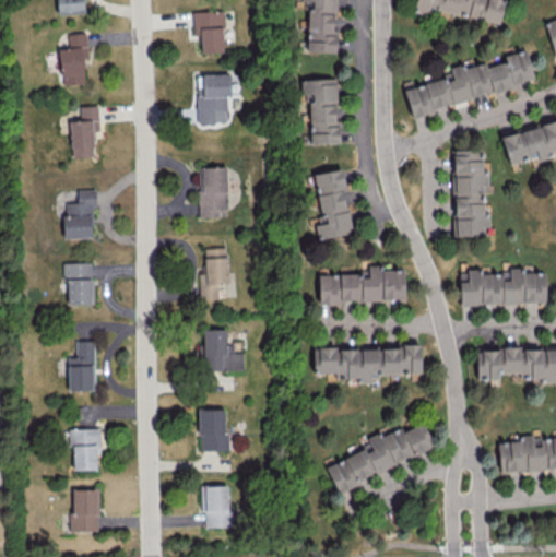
[(86,14),(85,0),(58,0),(60,15),(86,14)]
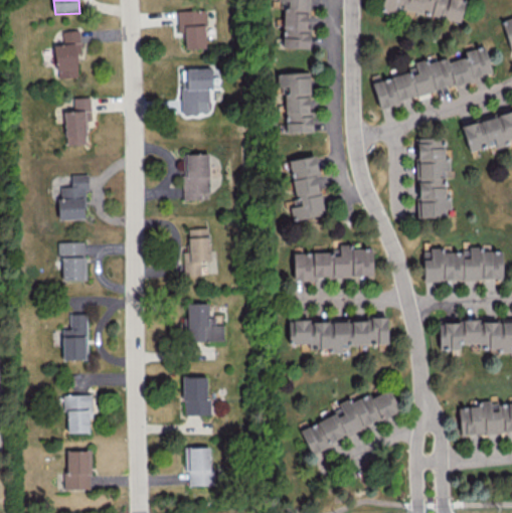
[(311,0),(279,0),(279,2),(286,3),(285,48),(312,49),(313,29),(311,29),(311,0)]
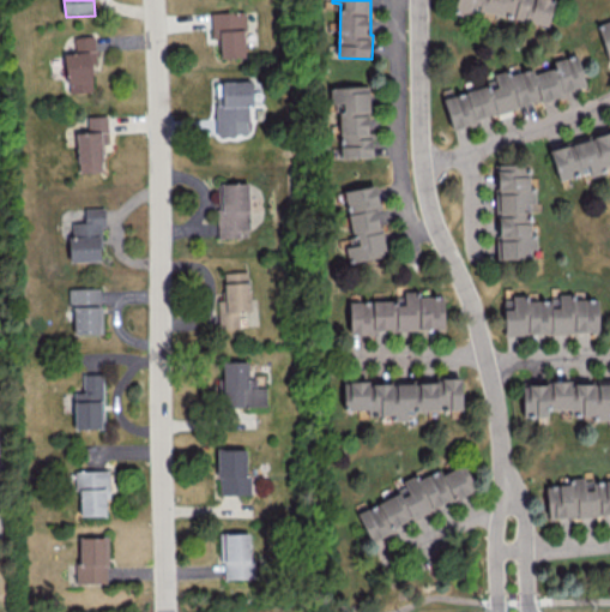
[(550,27),(555,0),(459,0),(457,16),(471,18),(472,12),(550,27)]
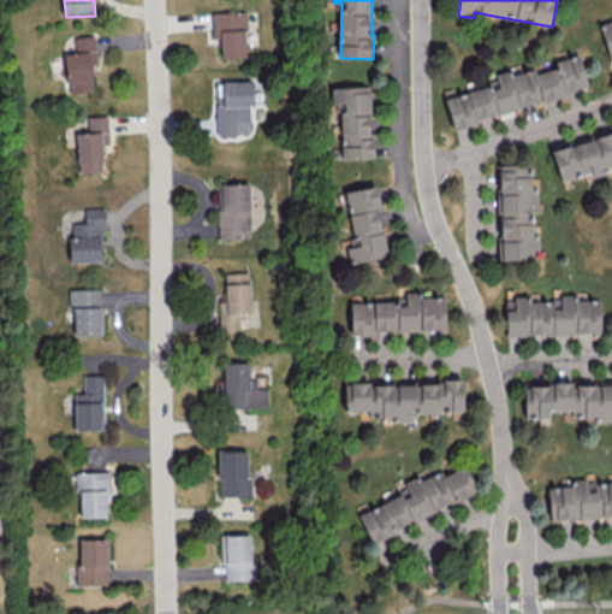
[(248,13),(214,15),(214,41),(224,41),(224,60),(249,59),(248,13)]
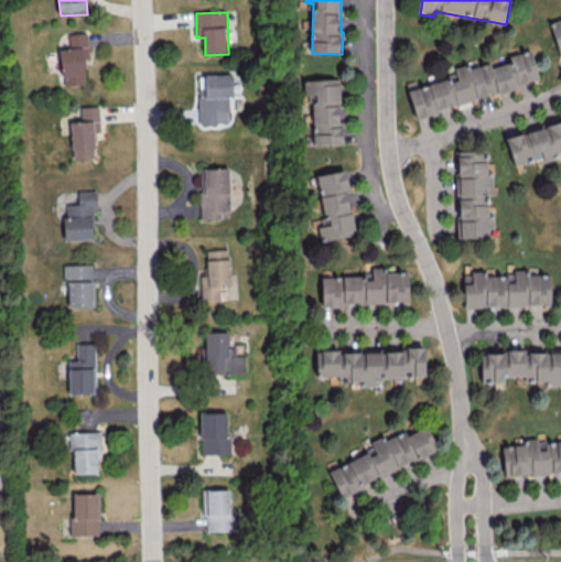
[(87,86),(86,61),(92,60),(89,34),(69,35),(71,50),(62,51),(64,87),(87,86)]
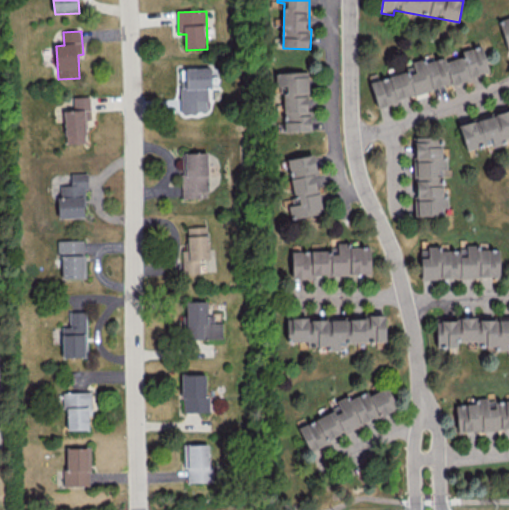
[(372,82),(378,106),(473,82),(472,78),(490,73),(484,46),(463,52),(465,58),(447,63),(446,58),(426,63),(426,60),(412,63),(414,71),(372,82)]
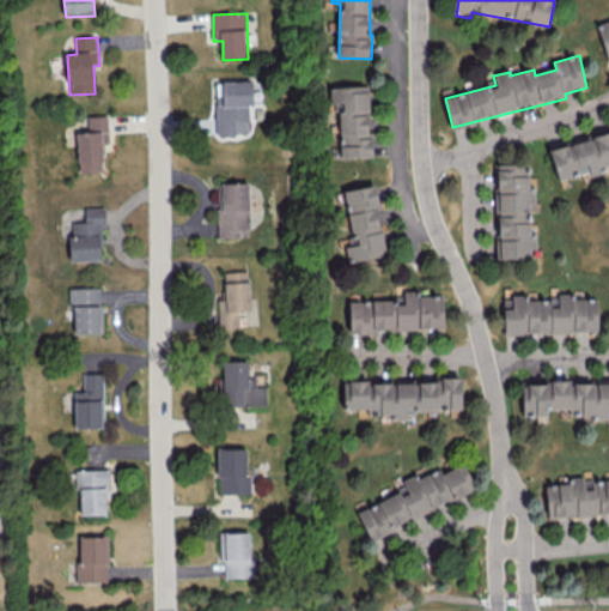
[(219,135),(250,135),(250,108),(262,108),(262,83),(218,84),(219,135)]
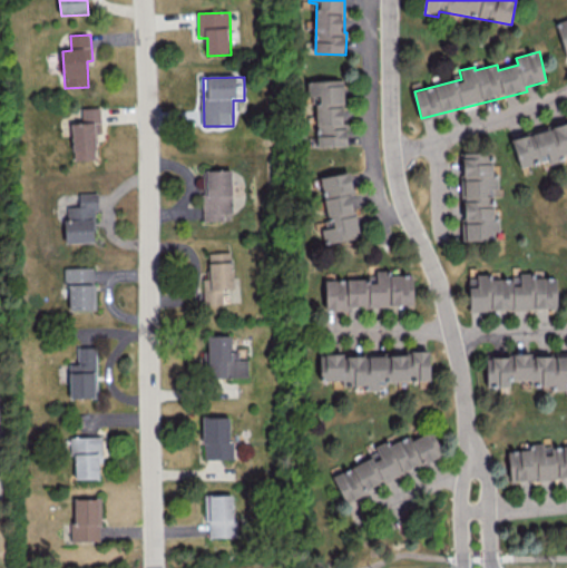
[(319,148),(346,148),(344,81),(309,82),(309,97),(318,97),(319,148)]
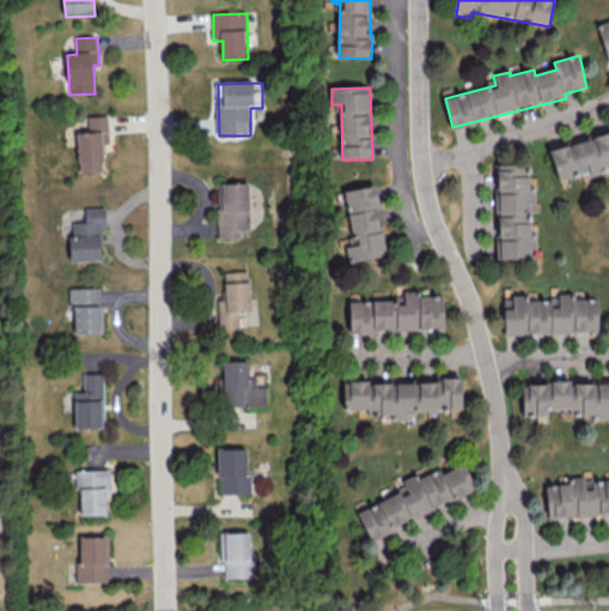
[(105,173),(104,145),(111,145),(109,116),(89,118),(90,133),(79,134),(80,174),(105,173)]
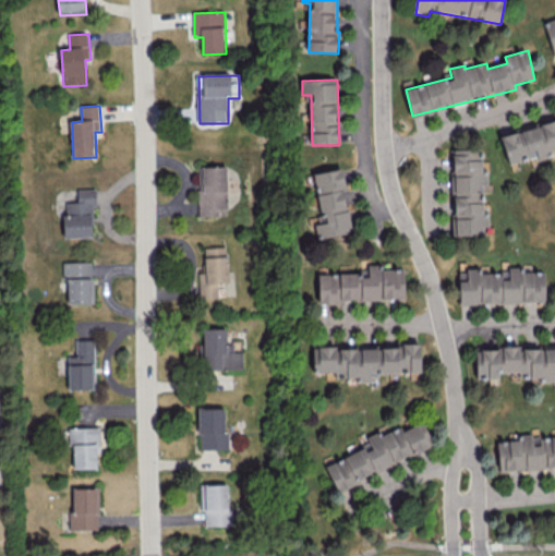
[(554,120),(502,135),(510,167),(554,154),(554,120)]
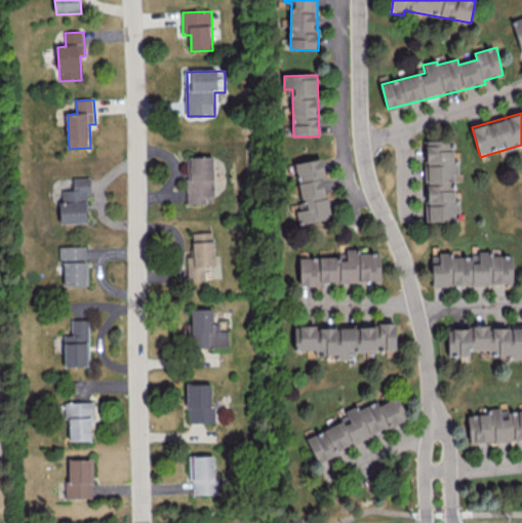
[(430,223),(452,223),(451,215),(462,214),(462,204),(458,204),(456,154),(454,154),(454,144),(428,144),(430,223)]
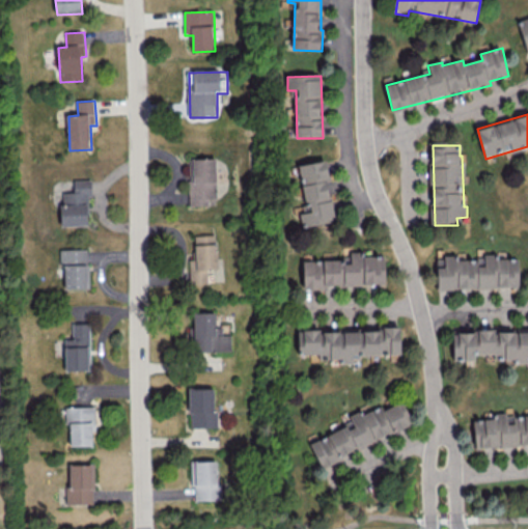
[(219,199),(217,160),(193,161),(194,184),(190,184),(191,207),(211,207),(211,199),(219,199)]
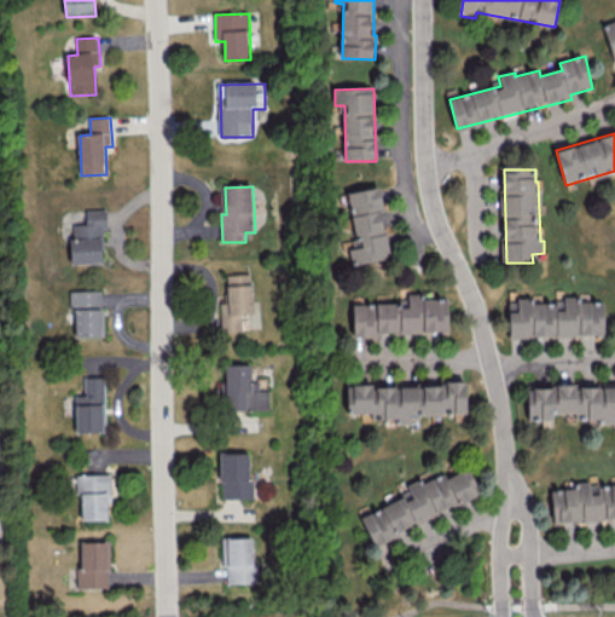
[(350,194),(359,249),(350,251),(353,266),(390,260),(379,189),(350,194)]
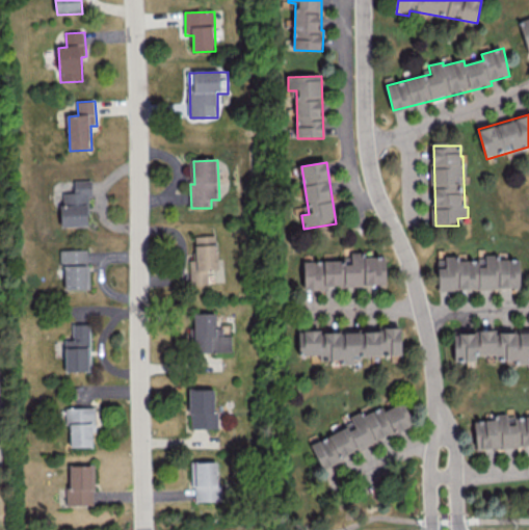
[(91,227),(90,182),(75,182),(76,193),(62,194),(63,228),(91,227)]
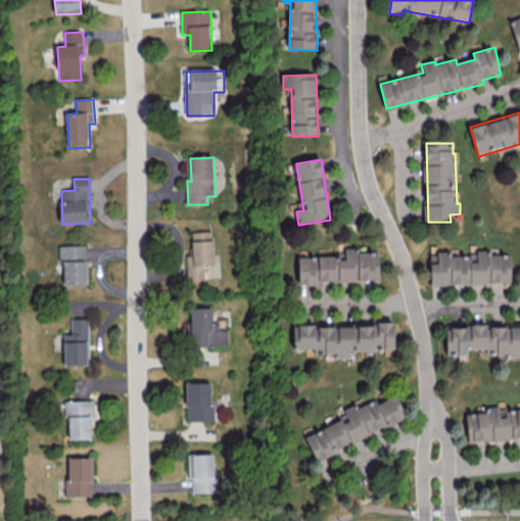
[(193,233),(193,256),(188,257),(189,282),(206,281),(206,267),(216,267),(215,233),(193,233)]
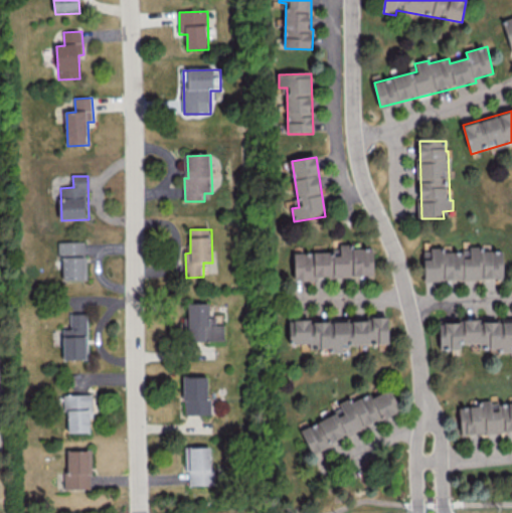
[(87,242),(62,243),(62,282),(88,282),(87,242)]
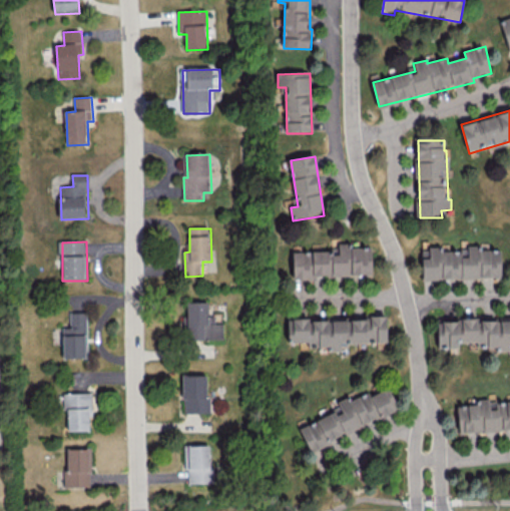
[(294,253),(295,281),(316,281),(316,278),(374,277),(373,249),(354,249),(353,244),(340,244),(340,252),(294,253)]
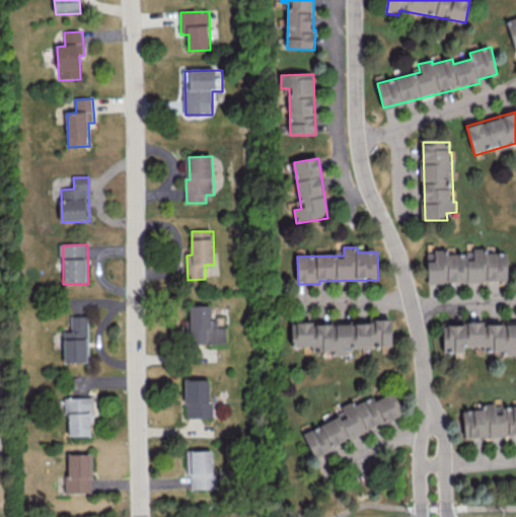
[(508,283),(508,253),(474,253),(435,254),(436,262),(429,263),(429,284),(508,283)]
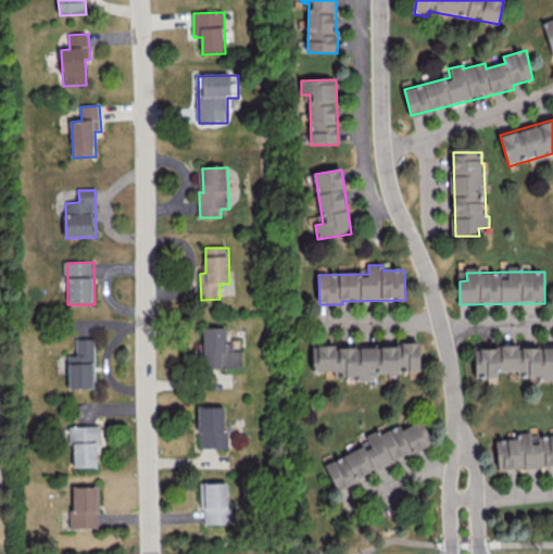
[(227,328),(204,329),(204,369),(243,369),(243,352),(234,352),(234,343),(227,343),(227,328)]
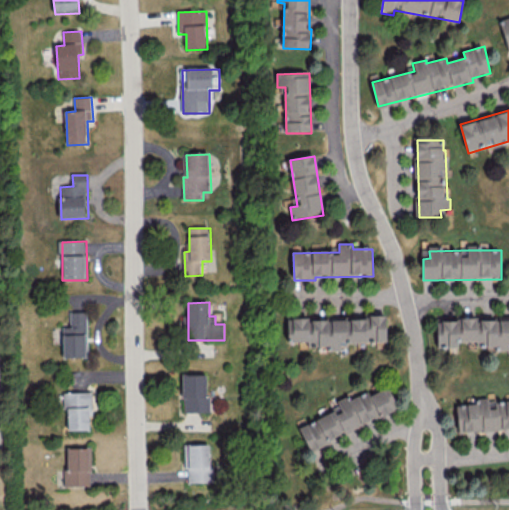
[(71,313),(71,328),(63,328),(64,359),(88,359),(87,313),(71,313)]
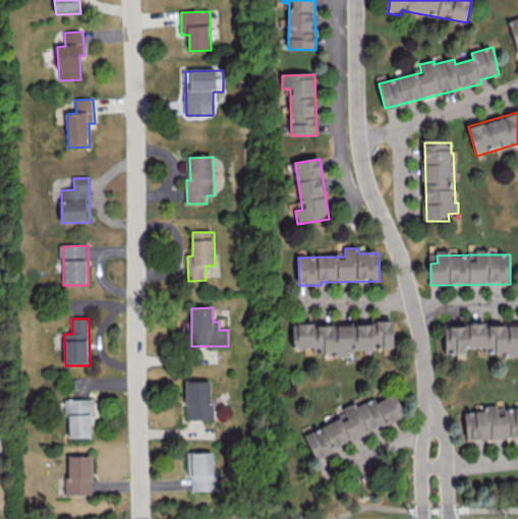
[(394,351),(394,324),(294,326),(294,349),(314,349),(314,354),(335,353),(335,352),(394,351)]
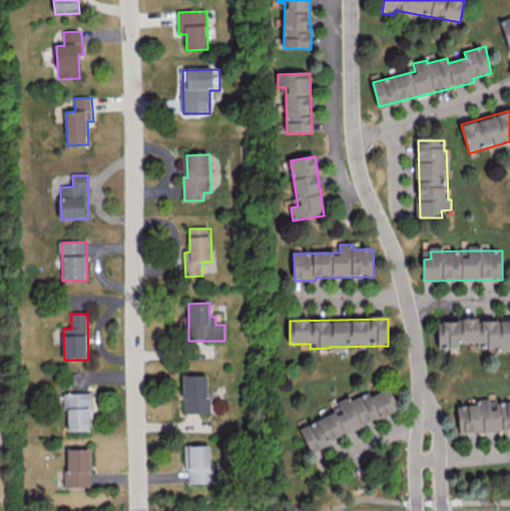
[(509,319),(439,320),(439,348),(461,348),(461,346),(499,346),(499,353),(509,352),(509,319)]
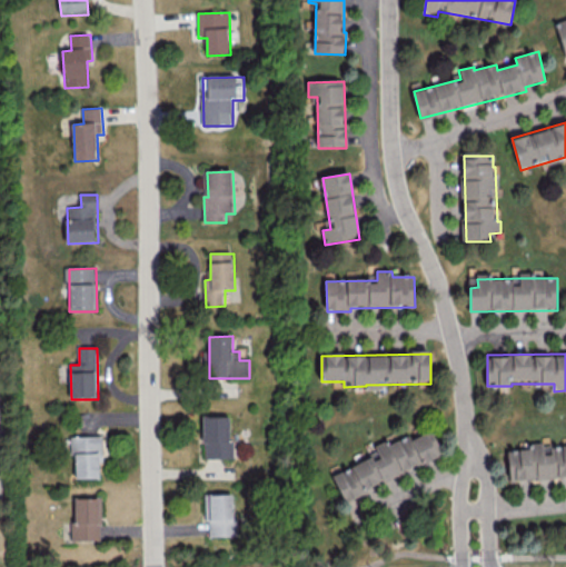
[(232,459),(232,417),(205,417),(205,460),(232,459)]
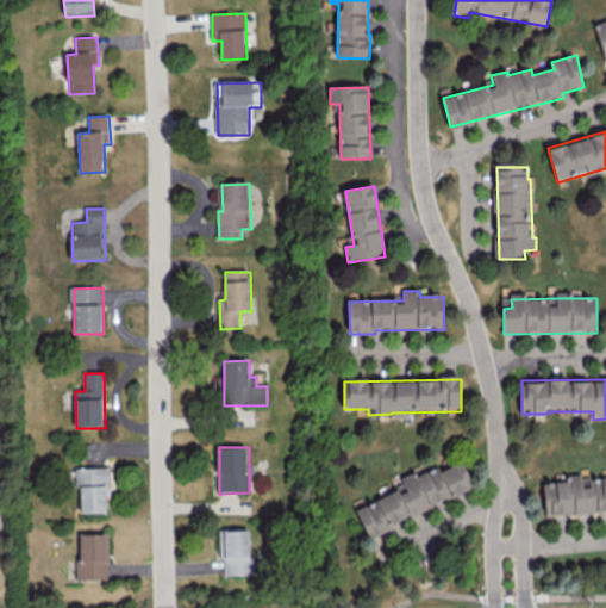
[(357,509),(368,534),(475,492),(463,463),(442,472),(441,467),(404,482),(407,490),(357,509)]
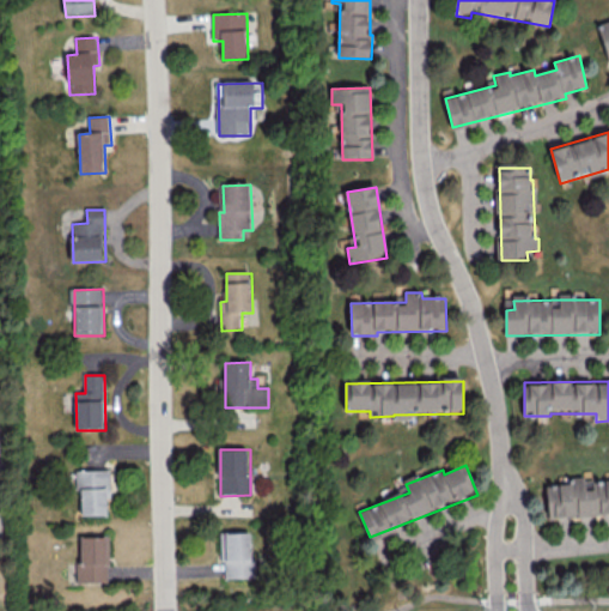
[(78,472),(78,489),(81,489),(81,518),(108,516),(108,498),(111,498),(111,471),(78,472)]
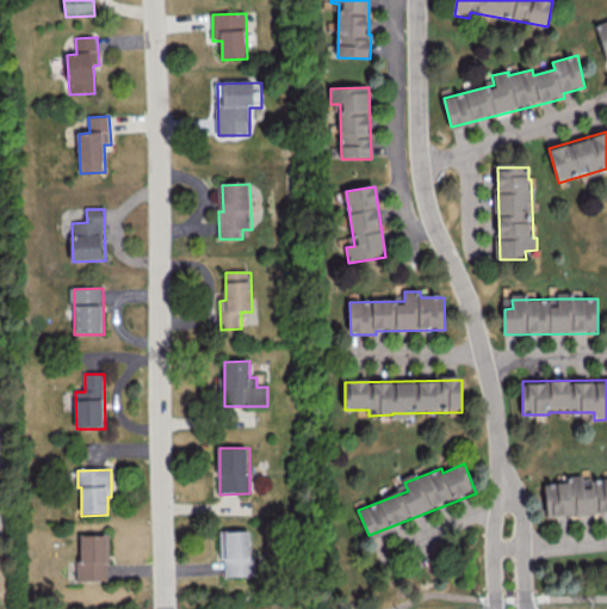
[(549,521),(568,520),(568,517),(606,514),(606,483),(587,485),(586,477),(570,478),(570,484),(545,486),(549,521)]
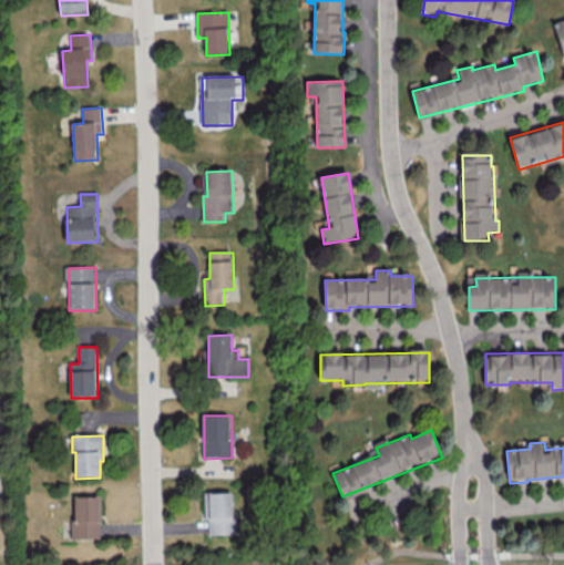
[(234,493),(206,494),(208,536),(236,535),(234,493)]
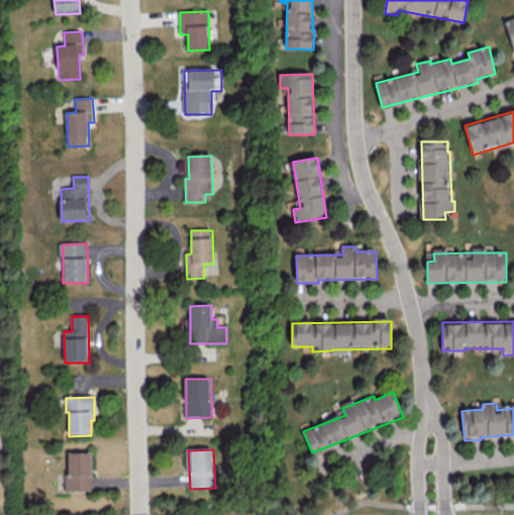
[(93,453),(68,453),(67,492),(93,493),(93,453)]
